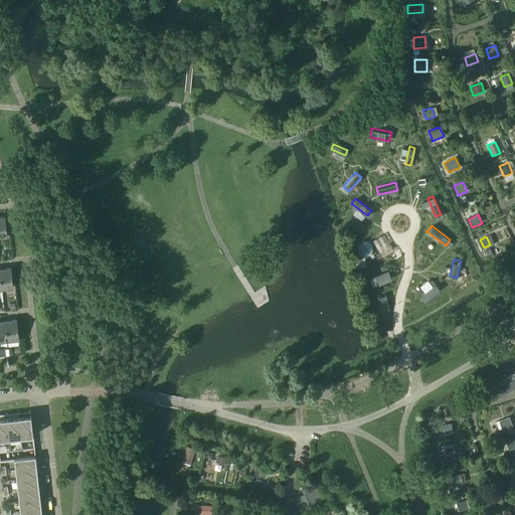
[(10,268),(0,269),(0,273),(2,289),(13,288),(10,268)]
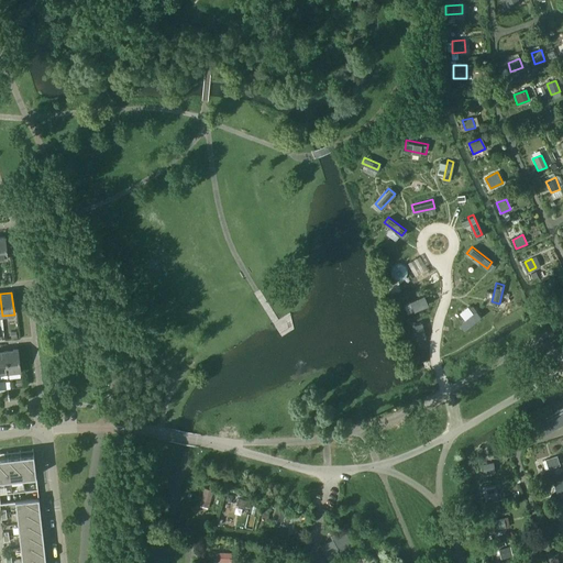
[(414,311),(428,306),(423,293),(408,298),(414,311)]
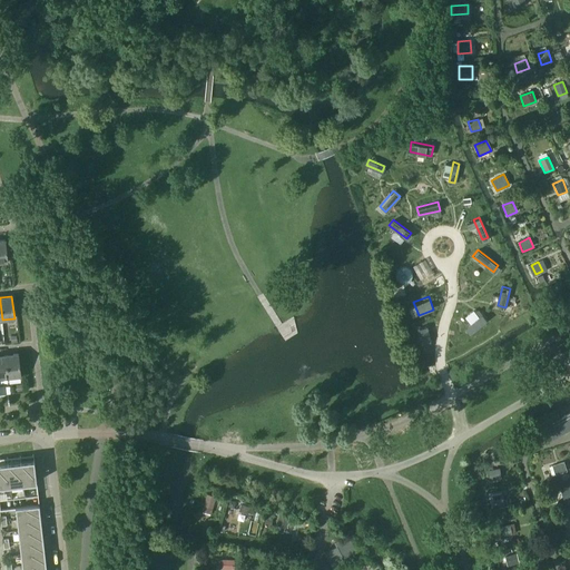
[(463,327),(469,334),(488,320),(482,313),(463,327)]
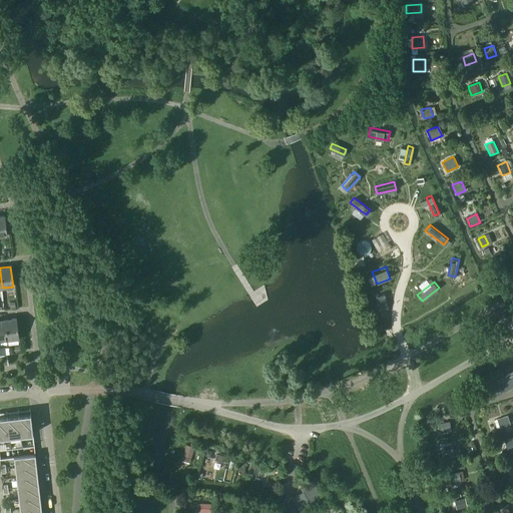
[(16,319),(6,320),(8,339),(18,338),(16,319)]
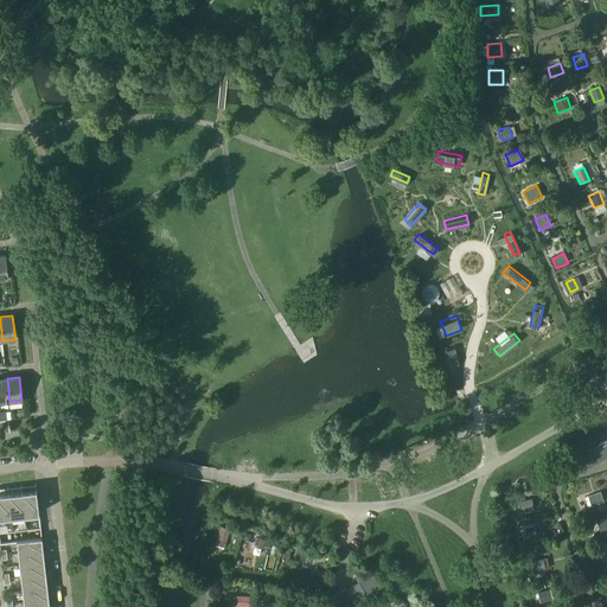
[(582,471),(606,455),(606,438),(596,443),(593,440),(575,451),(576,453),(568,457),(573,470),(581,467),(582,471)]
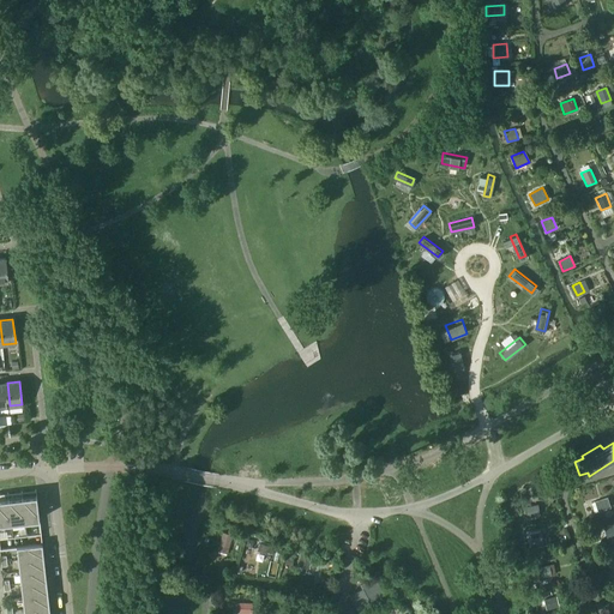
[(36,494),(22,497),(25,521),(40,519),(36,494)]
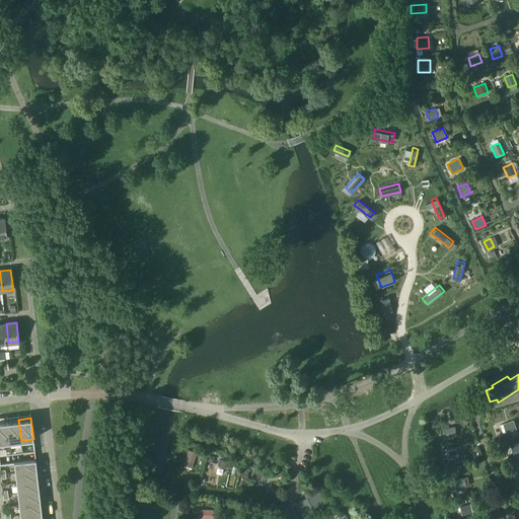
[(18,420),(6,421),(9,442),(21,440),(18,420)]
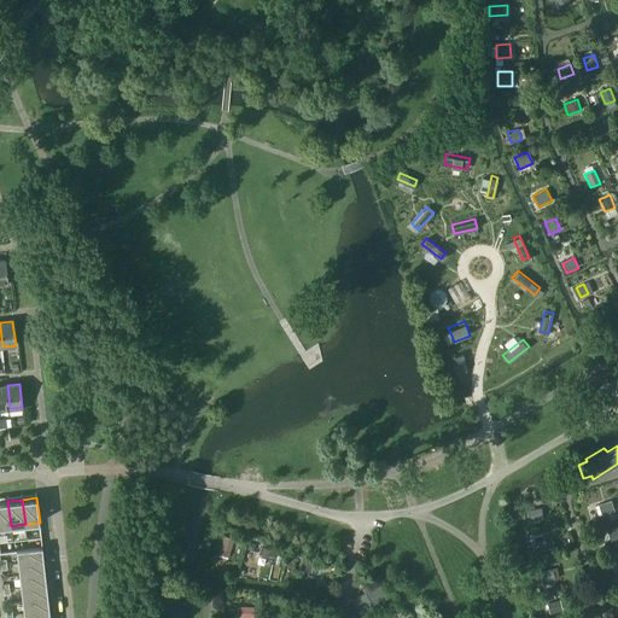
[(613,511),(611,500),(598,505),(601,514),(613,511)]
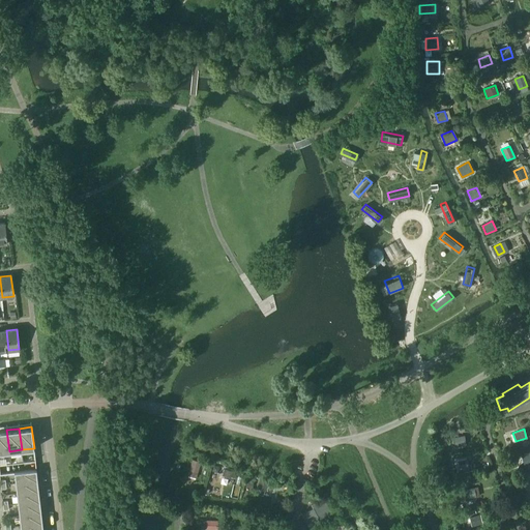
[(6,430),(0,430),(0,451),(9,451),(6,430)]
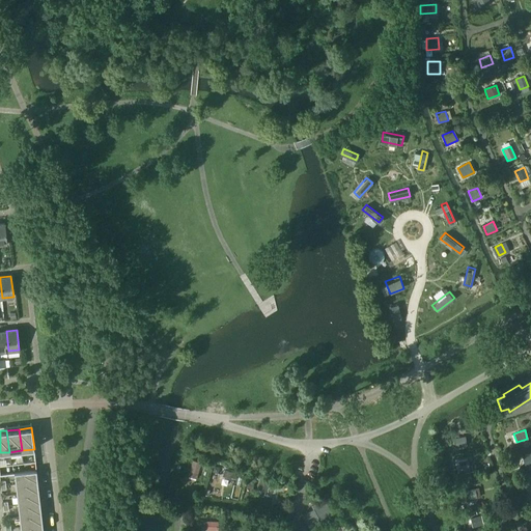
[(466,444),(465,436),(453,438),(455,448),(465,447),(465,445),(466,444)]
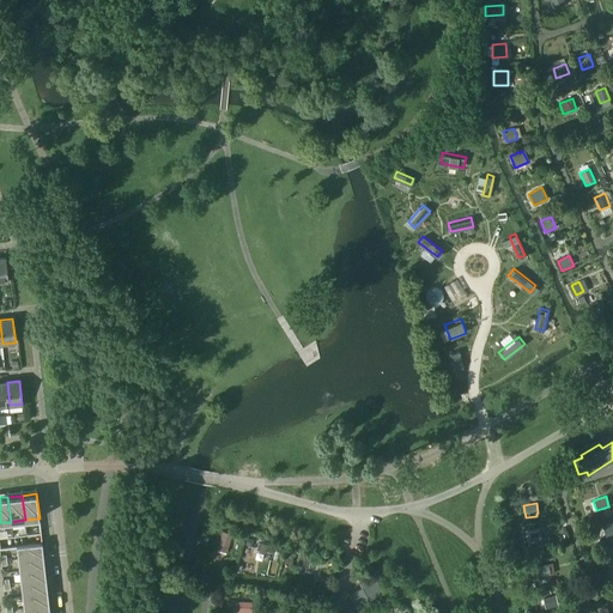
[(612,535),(612,522),(602,526),(606,538),(612,535)]
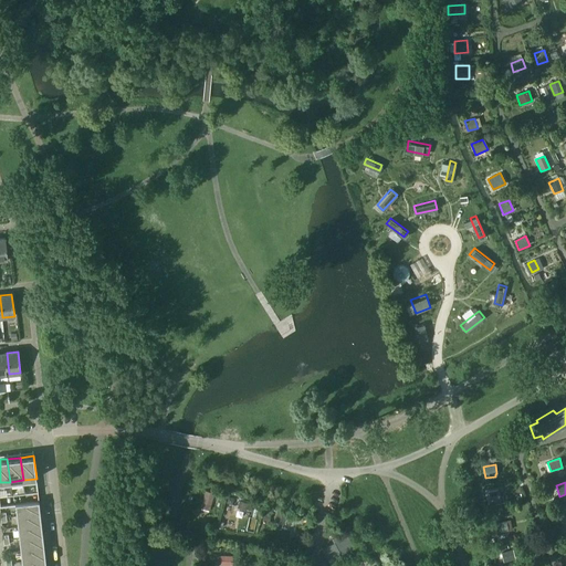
[(211,504),(215,493),(205,490),(201,502),(211,504)]
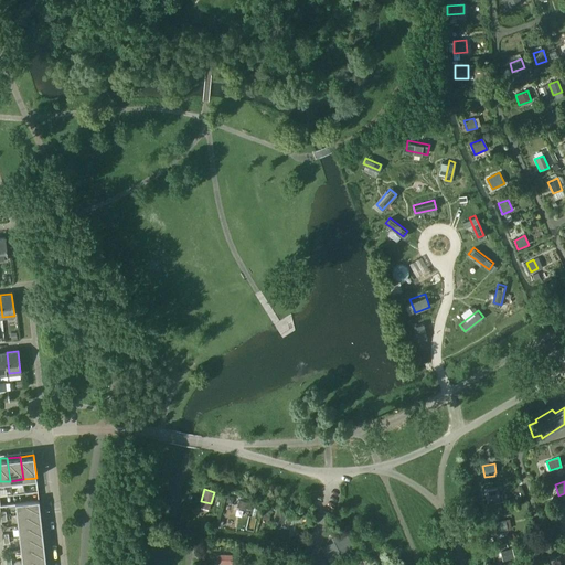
[(499,499),(497,489),(487,491),(489,500),(499,499)]
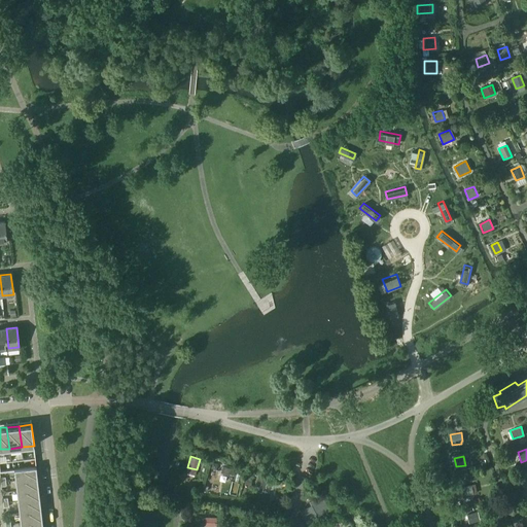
[(230,476),(232,468),(222,465),(220,472),(230,476)]
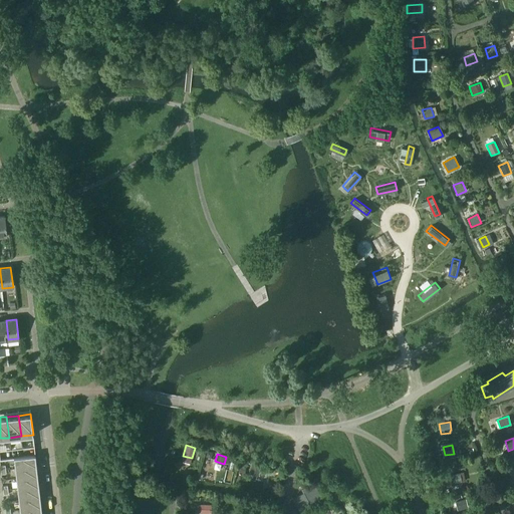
[(35,455),(14,458),(15,469),(36,466),(36,464),(36,462),(35,455)]
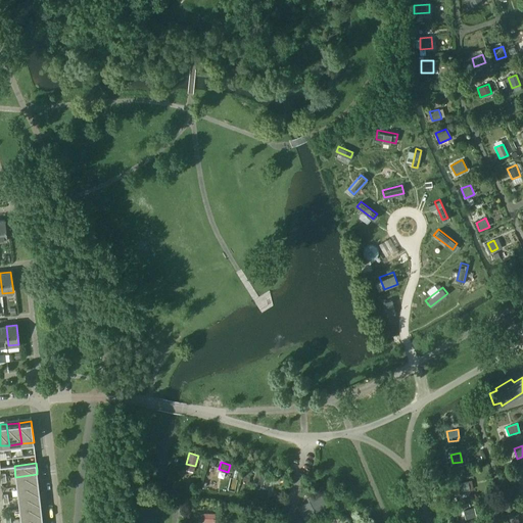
[(255,472),(253,481),(263,483),(265,474),(255,472)]
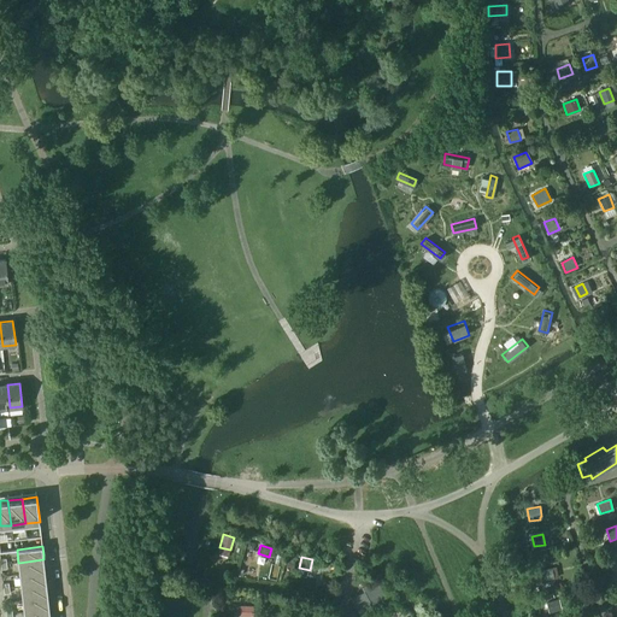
[(43,559),(18,563),(19,575),(45,571),(45,569),(45,566),(43,559)]
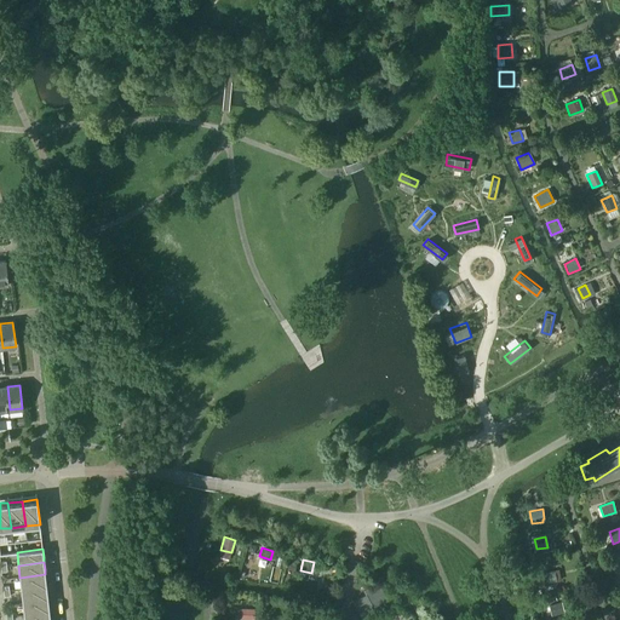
[(45,574),(19,578),(21,590),(46,586),(46,584),(46,581),(45,574)]
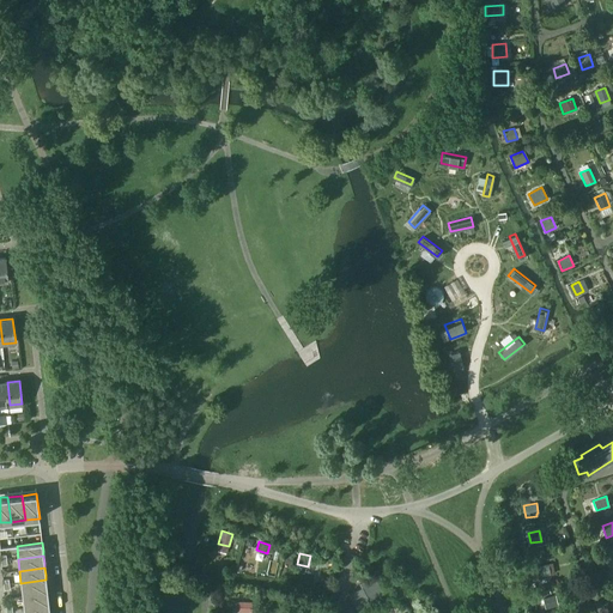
[(363,588),(350,594),(354,606),(369,599),(370,600),(384,593),(375,576),(360,583),(363,588)]
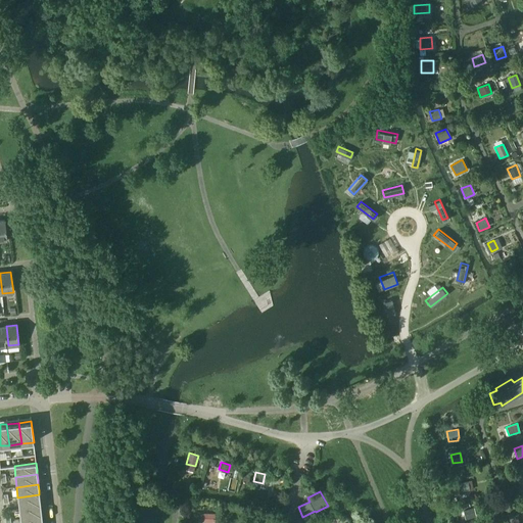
[(39,494),(17,497),(18,508),(41,505),(40,503),(40,501),(39,494)]
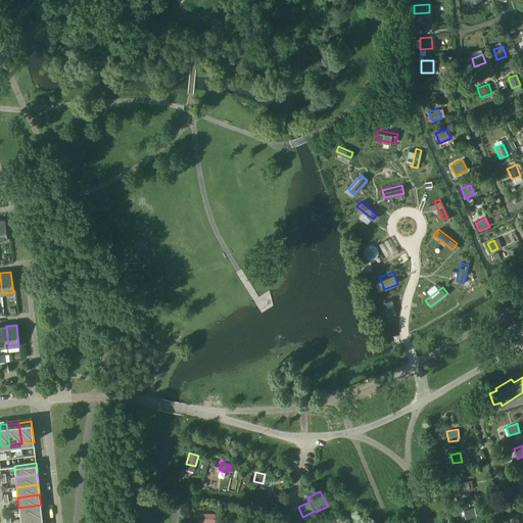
[(41,505),(18,508),(19,518),(42,516),(42,513),(41,511),(41,505)]
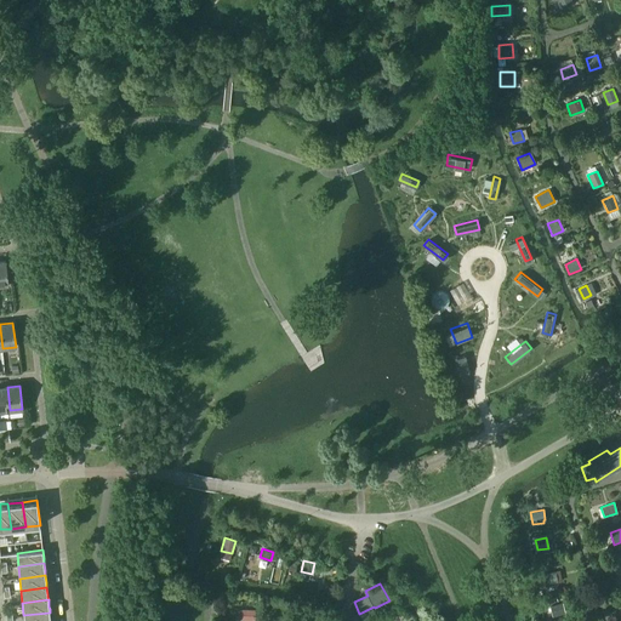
[(567,614),(563,603),(551,607),(553,617),(567,614)]
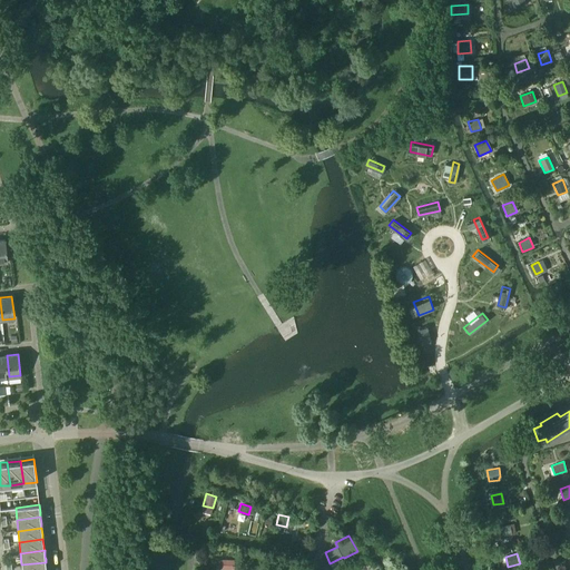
[(234,569),(235,559),(222,559),(222,569),(234,569)]
